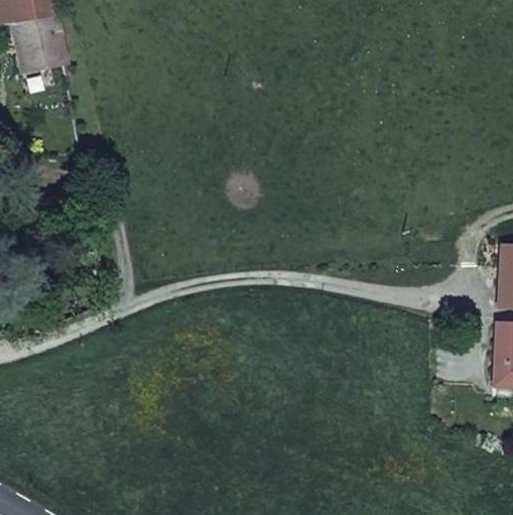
[(0,0),(0,25),(12,23),(55,15),(55,1),(55,0),(0,0)]
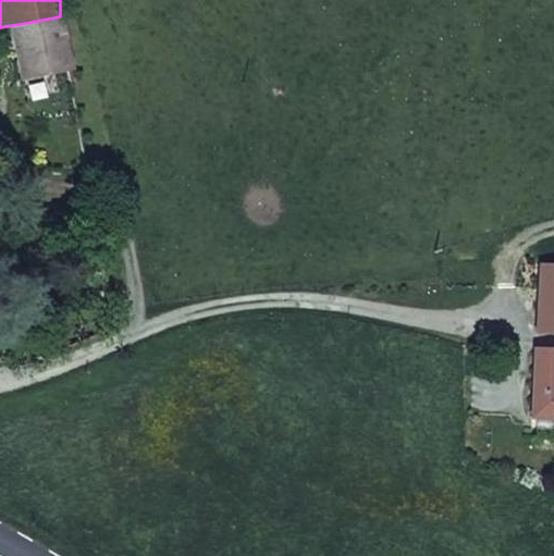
[(23,77),(70,68),(66,50),(63,29),(60,16),(13,25),(23,77)]
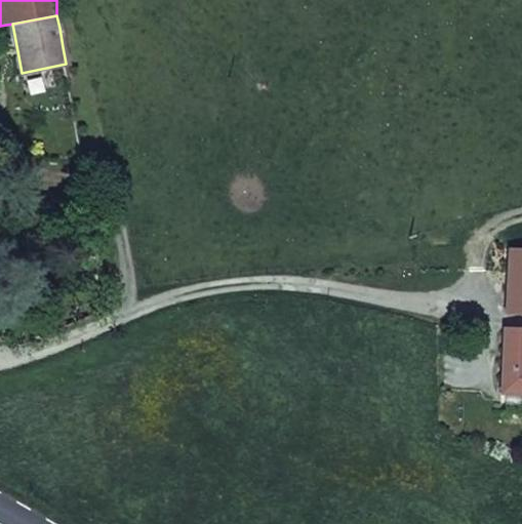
[(59,28),(63,47),(74,44),(70,26),(59,28)]
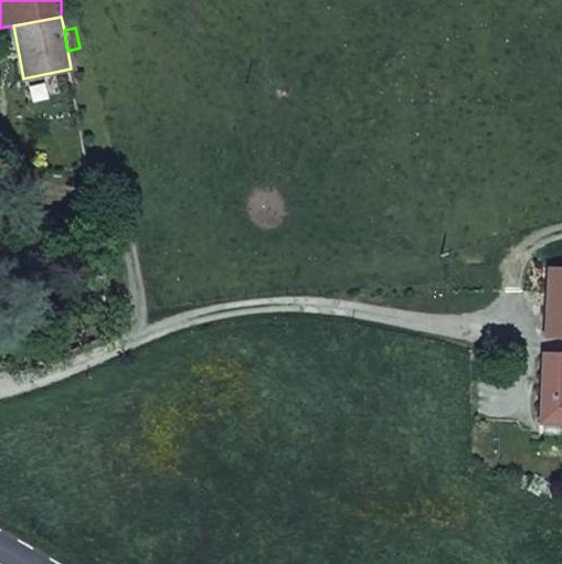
[(561,273),(545,273),(545,306),(543,338),(561,337),(561,273)]
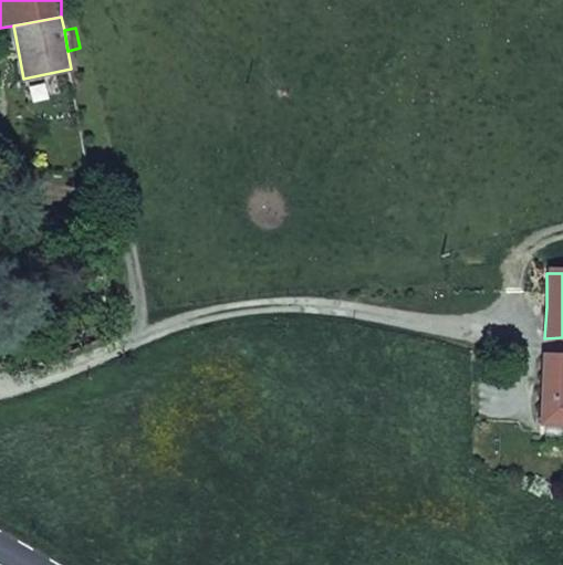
[(562,356),(543,356),(539,426),(562,426),(562,356)]
